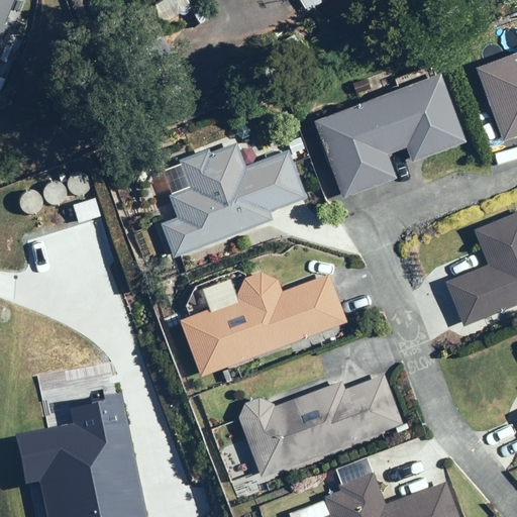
[(0,0),(0,44),(16,0),(0,0)]
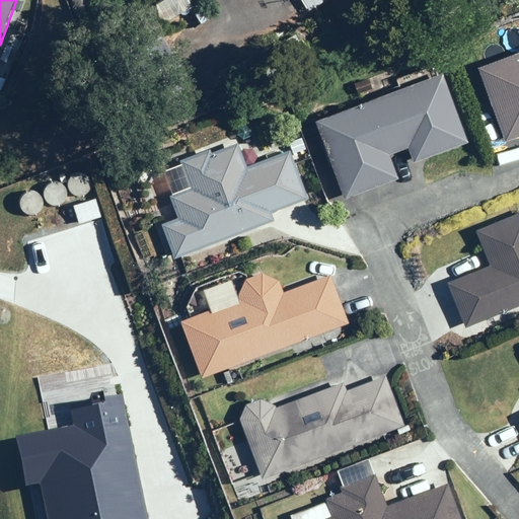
[(301,0),(310,12),(328,0),(301,0)]
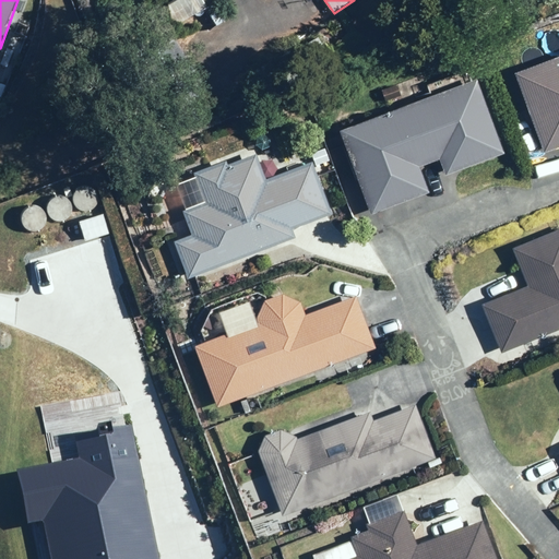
[(212,4),(205,9),(217,25),(232,15),(224,6),(216,11),(212,4)]
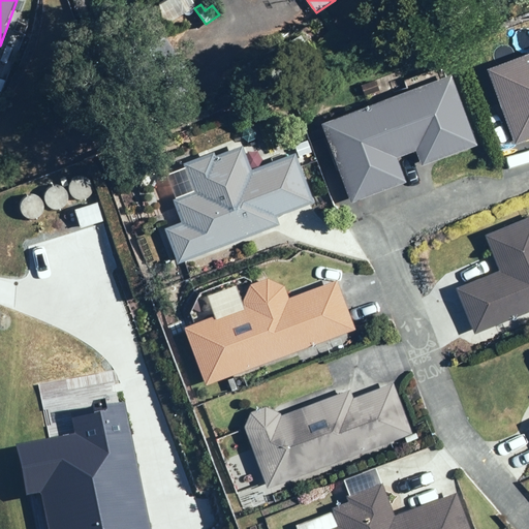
[(528,55),(493,67),(519,144),(528,139),(528,55)]
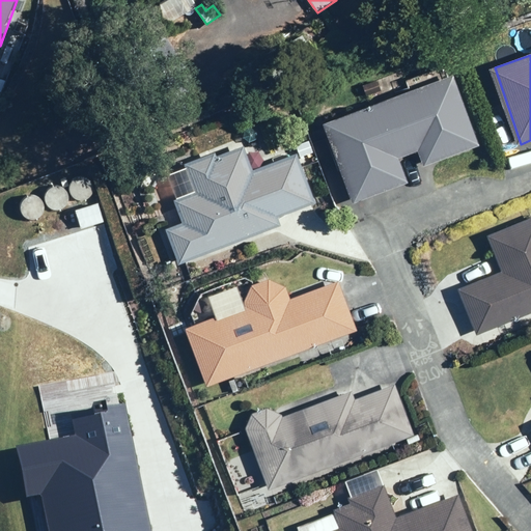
[(411,184),(401,158),(421,150),(427,167),(484,145),(458,74),(326,122),(356,203),(411,184)]
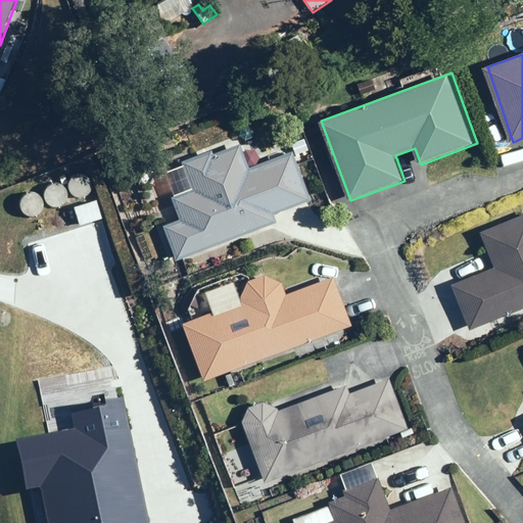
[(211,149),(182,160),(186,172),(169,179),(176,196),(172,197),(181,220),(164,226),(178,259),(277,222),(274,215),(312,200),(293,151),(249,168),(240,143),(214,153),(211,149)]
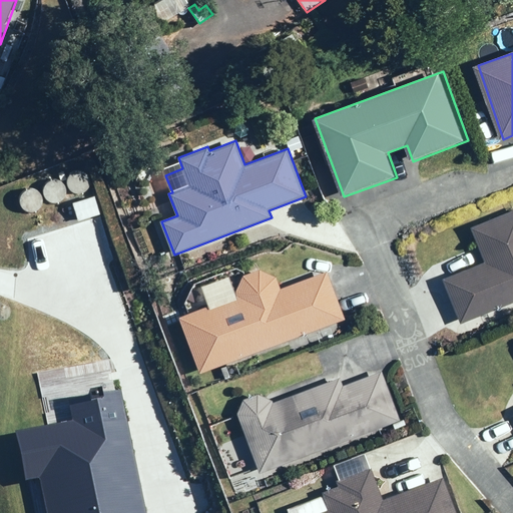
[(486,263),(443,280),(461,324),(512,302),(512,210),(472,227),(486,263)]
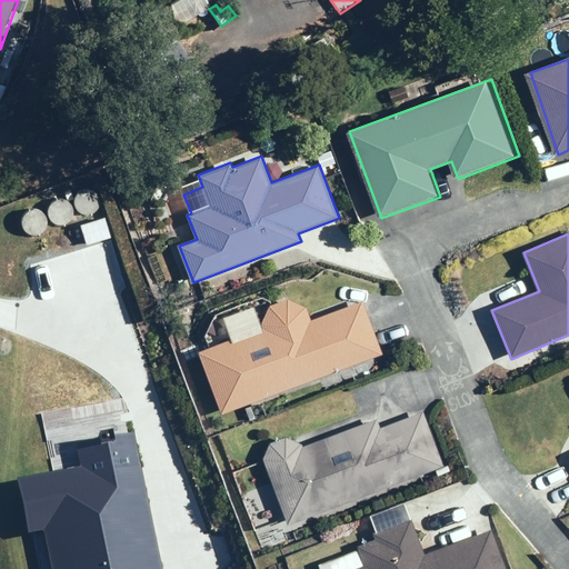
[(225,320),(232,340),(198,353),(222,416),(382,355),(362,301),(311,320),(307,307),(288,299),(270,306),(261,323),(256,308),(225,320)]
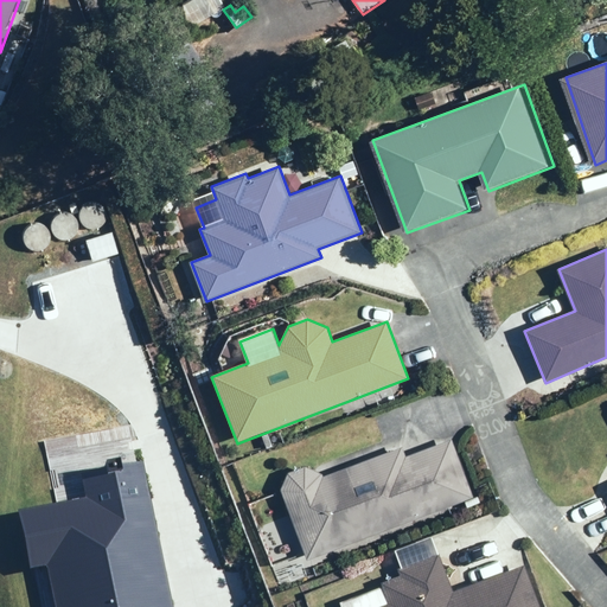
[(262,436),(268,449),(273,447),(268,434),(262,436)]
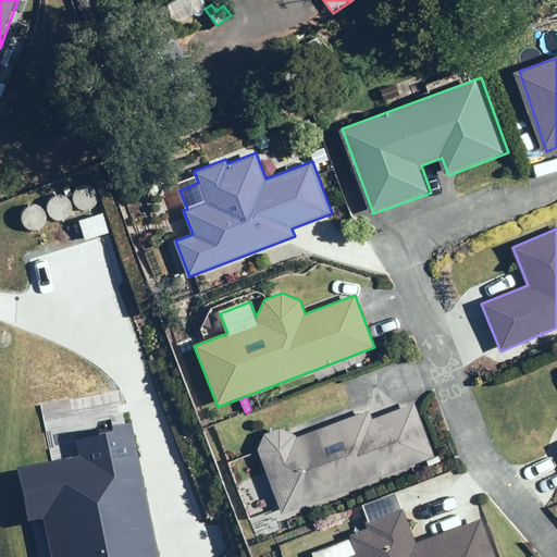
[(263,435),(258,447),(283,515),(426,460),(429,467),(441,461),(438,455),(434,456),(415,404),(371,420),(368,411),(296,438),(294,433),(280,429),(263,435)]
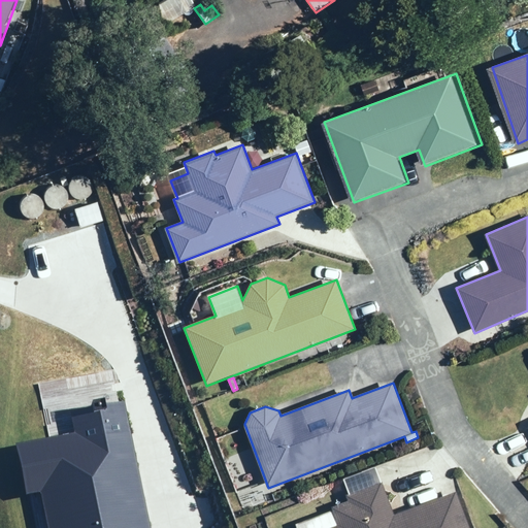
[(296,527),(471,527),(458,492),(395,516),(383,482),(347,495),(349,501),(333,507),(334,509),(295,524),(296,527)]
